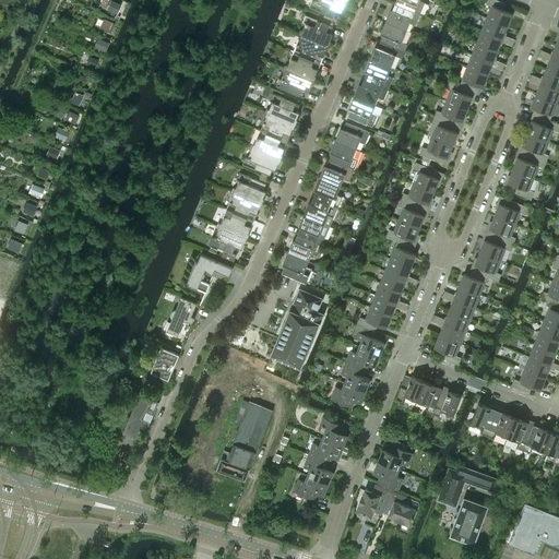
[(117,13),(121,4),(110,0),(108,0),(106,9),(117,13)]
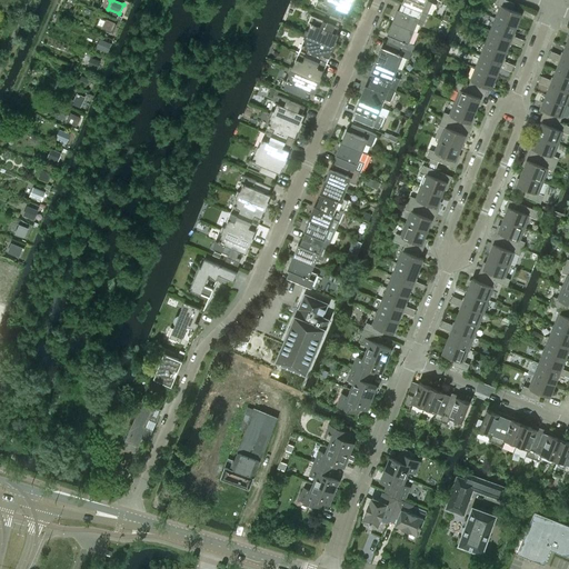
[(353,2),(349,0),(321,0),(321,1),(319,0),(318,0),(315,7),(343,19),(349,3),(352,5),(353,2)]
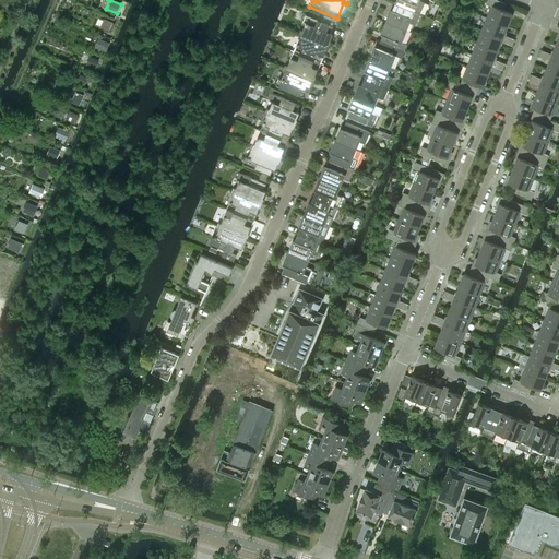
[(419,0),(400,0),(399,4),(420,14),(425,2),(419,0)]
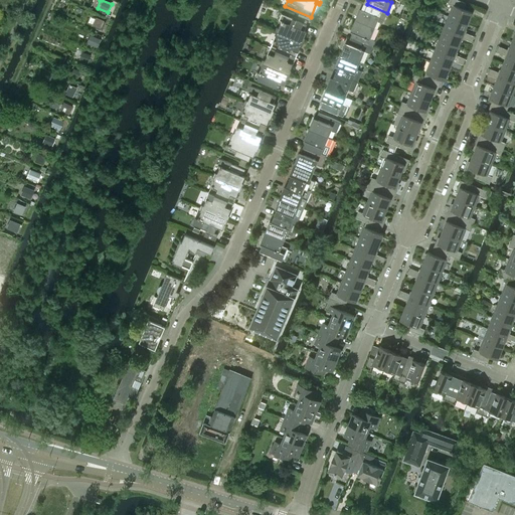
[(467,3),(458,0),(449,0),(448,3),(453,5),(449,16),(468,24),(473,12),(465,9),(467,3)]
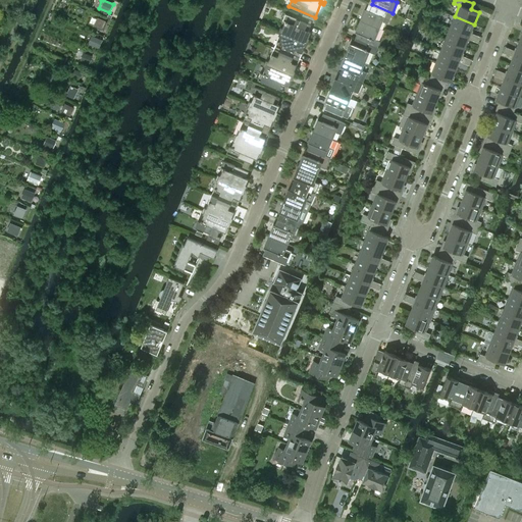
[(369,10),(367,9),(367,11),(366,10),(365,10),(364,11),(364,12),(359,21),(379,31),(383,21),(387,23),(393,13),(372,4),(369,10)]
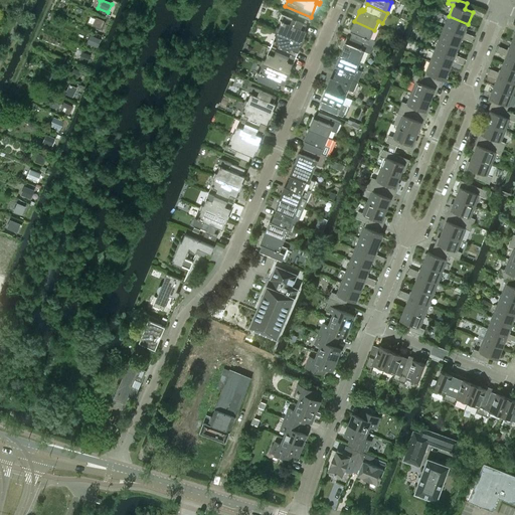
[(277,27),(275,30),(303,42),(304,39),(302,38),(307,24),(282,13),(280,20),(282,21),(279,28),(277,27)]
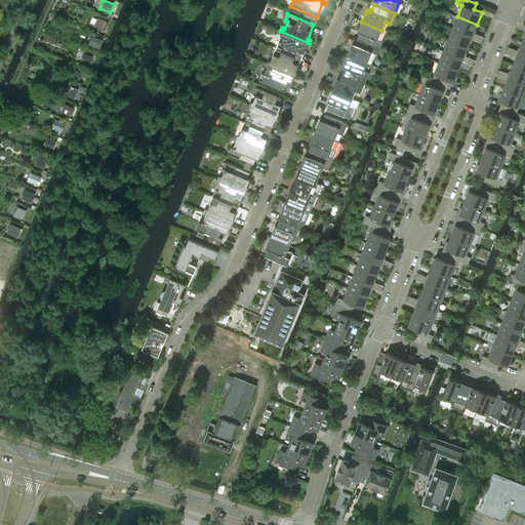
[(477,25),(457,16),(452,28),(473,36),(474,33),(477,25)]
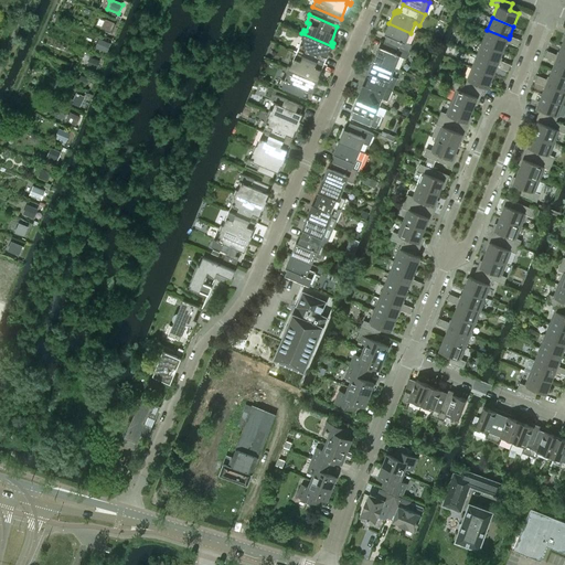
[(109,32),(114,22),(105,19),(100,29),(109,32)]
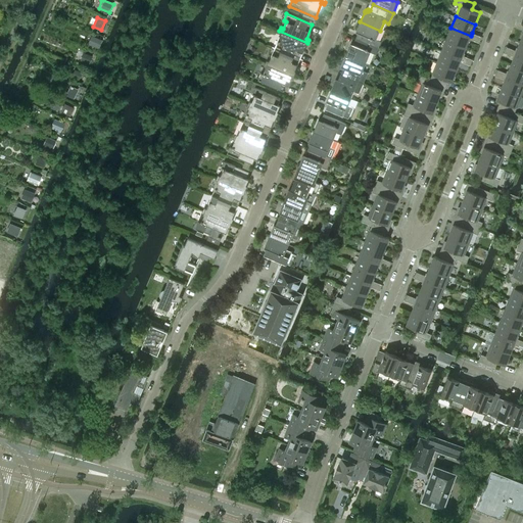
[(380,31),(360,21),(358,28),(358,29),(358,30),(358,31),(359,31),(359,33),(361,33),(358,39),(378,48),(381,42),(376,39),(380,31)]
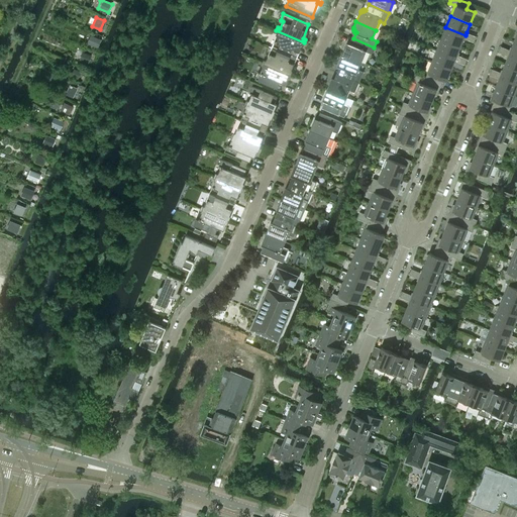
[(466,35),(445,27),(441,38),(460,46),(463,38),(469,40),(471,34),(467,32),(466,35)]
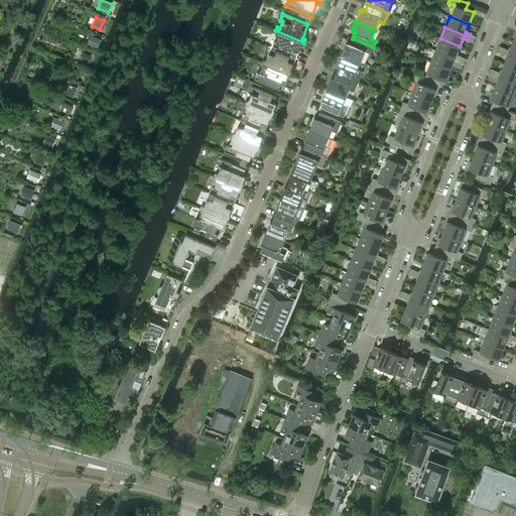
[(303,42),(275,30),(274,32),(277,33),(271,47),(294,56),(299,43),(302,44),(303,42)]
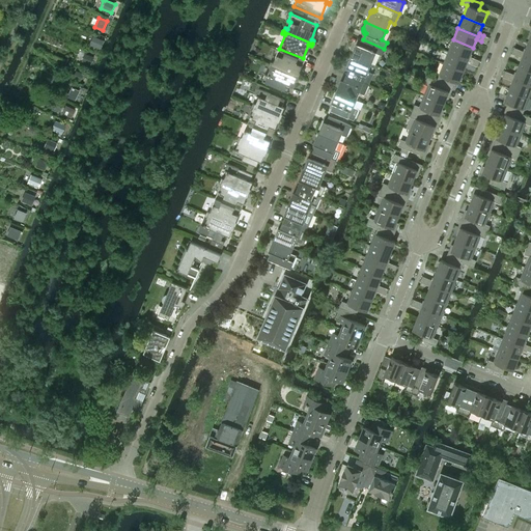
[(100,49),(103,39),(92,35),(89,45),(100,49)]
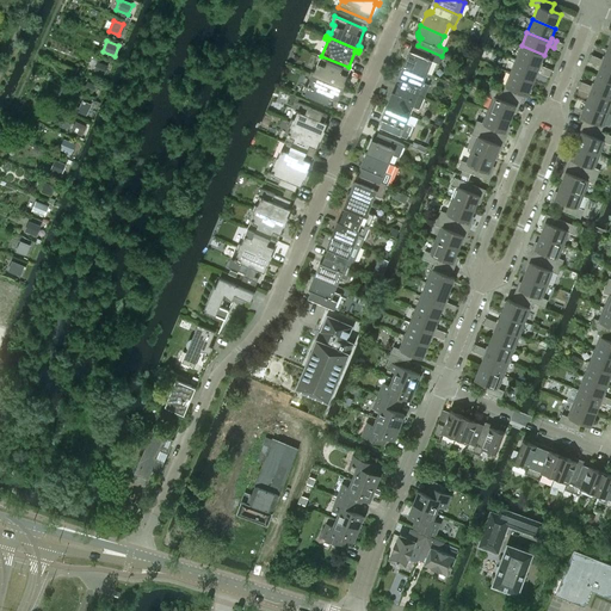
[(415,53),(413,51),(412,54),(411,54),(409,54),(408,54),(408,55),(406,62),(429,72),(433,61),(439,63),(442,56),(418,45),(415,53)]
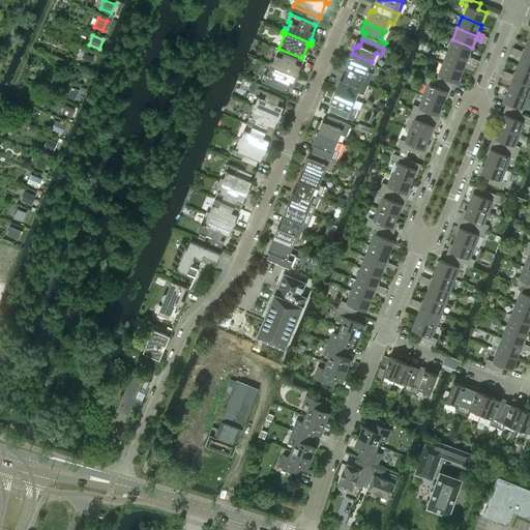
[(472,48),(452,39),(447,52),(468,59),(469,56),(472,48)]
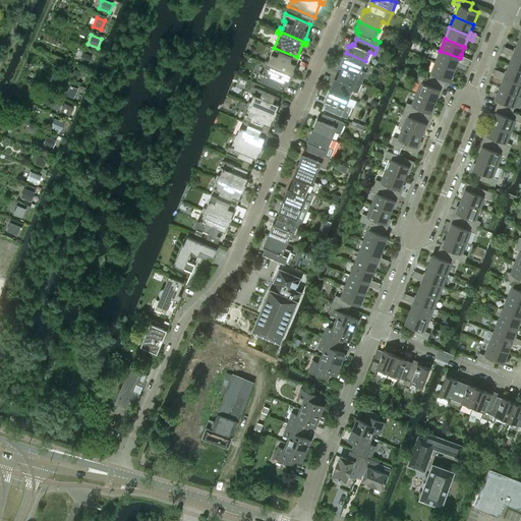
[(520,43),(518,43),(514,51),(510,49),(508,55),(512,56),(513,54),(520,56),(520,43)]
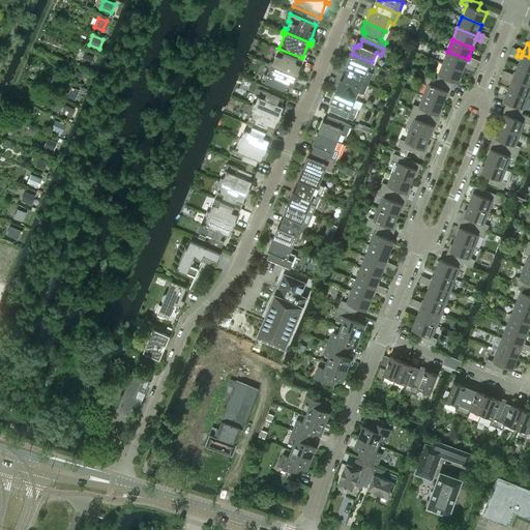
[(302,58),(278,49),(272,62),(270,61),(269,64),(297,76),(298,74),(296,72),(302,58)]
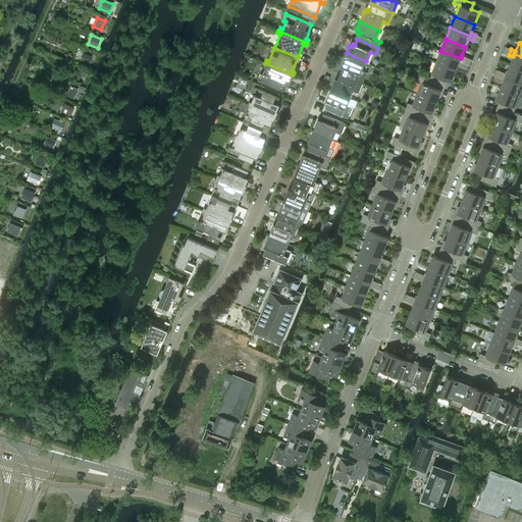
[(461,58),(440,51),(436,62),(456,69),(459,61),(464,63),(466,57),(462,55),(461,58)]
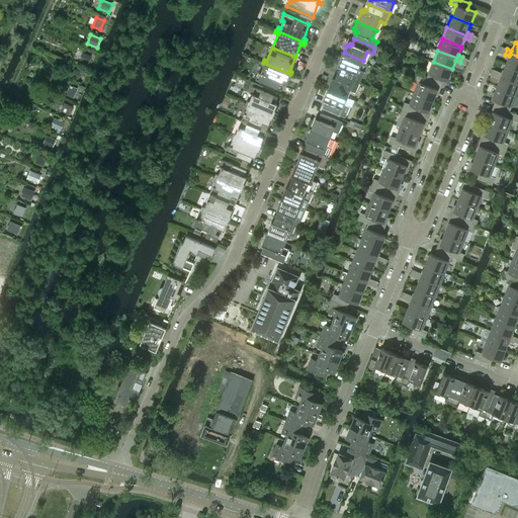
[(88,64),(91,55),(82,52),(79,61),(88,64)]
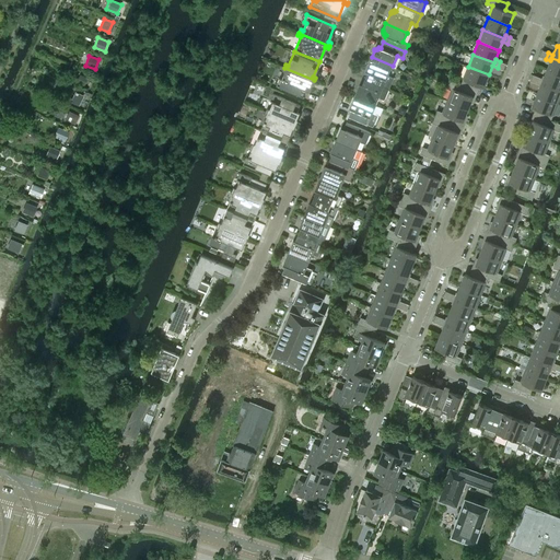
[(372,57),(366,67),(366,68),(366,69),(368,69),(368,70),(369,71),(368,72),(370,73),(368,80),(389,89),(394,78),(388,76),(393,66),(372,57)]
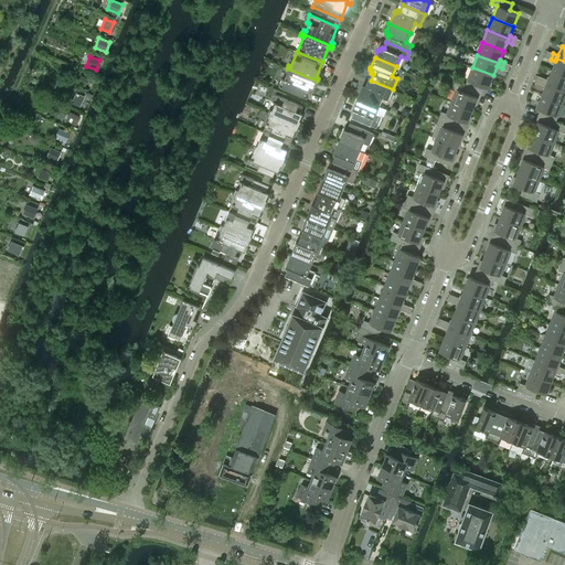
[(564,61),(556,59),(555,61),(552,71),(564,75),(564,61)]
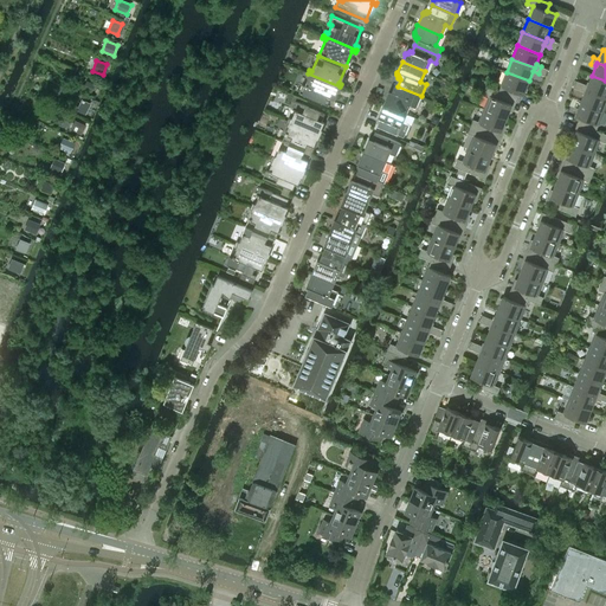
[(529,81),(507,72),(498,91),(517,100),(520,94),(523,95),(529,81)]
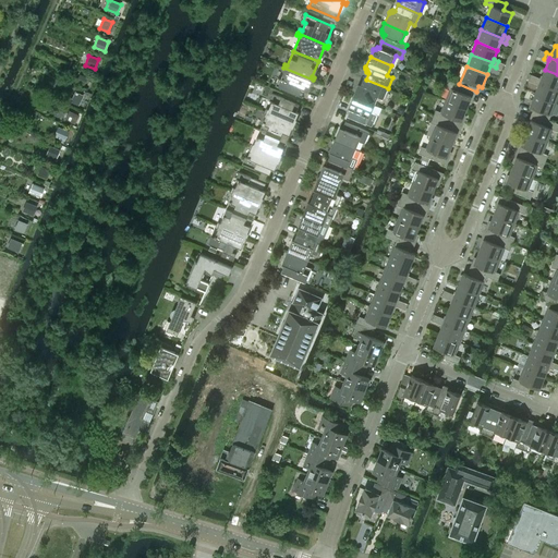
[(313,80),(283,68),(282,70),(284,71),(281,80),(279,79),(276,85),(303,97),(310,82),(312,83),(313,80)]
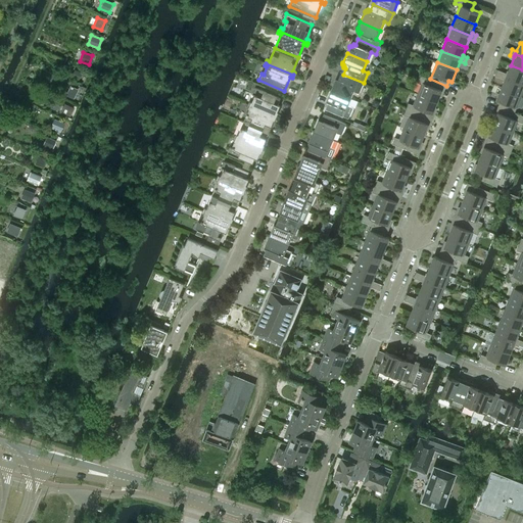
[(522,69),(511,65),(508,74),(503,72),(501,78),(505,80),(506,77),(522,83),(522,69)]
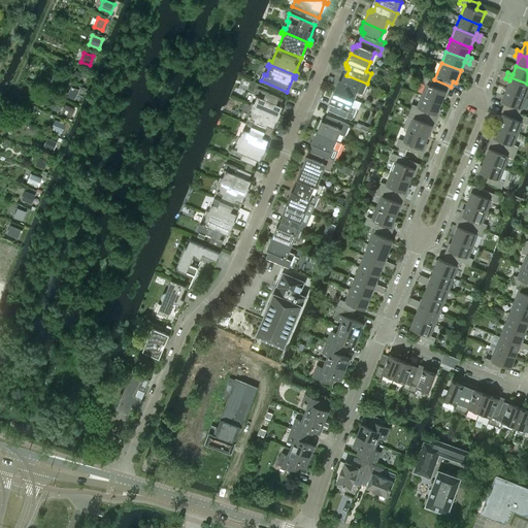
[(79,80),(83,73),(75,69),(71,77),(79,80)]
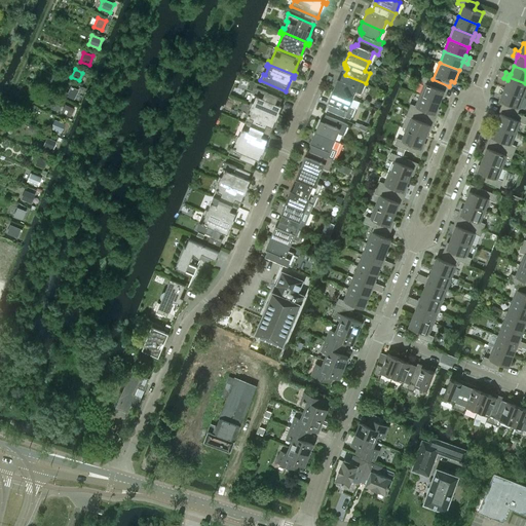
[(337,82),(336,82),(333,90),(353,99),(355,91),(361,94),(366,83),(345,75),(342,81),(340,80),(340,81),(339,81),(338,81),(337,82)]
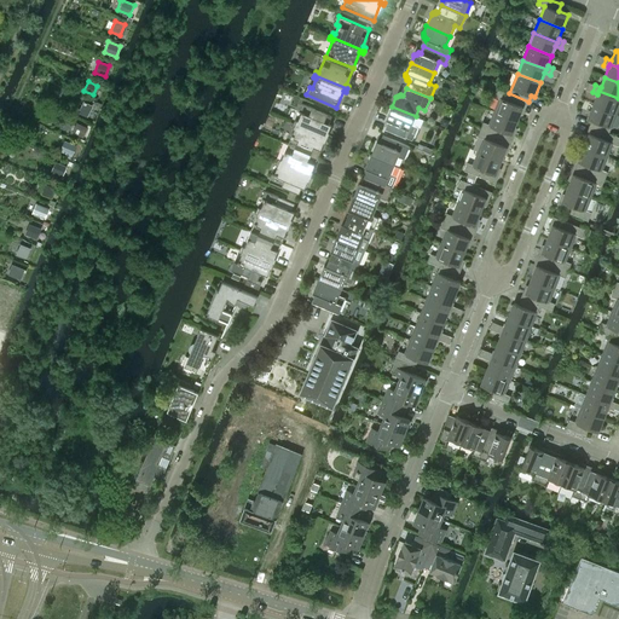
[(509,93),(497,88),(495,96),(499,98),(495,111),(518,121),(522,110),(525,111),(528,102),(509,93)]
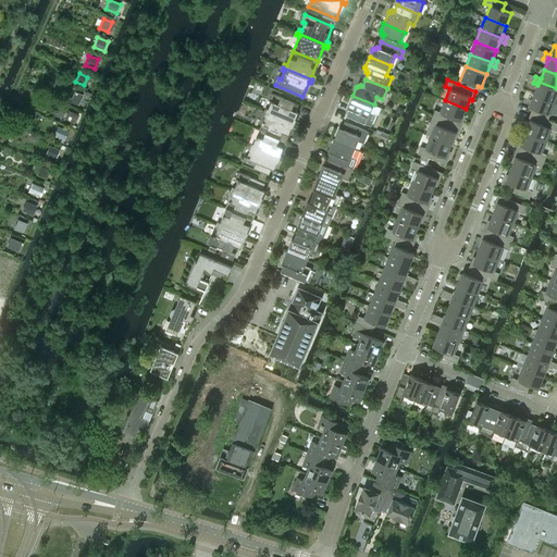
[(556,88),(539,82),(537,85),(534,94),(555,102),(556,97),(556,88)]
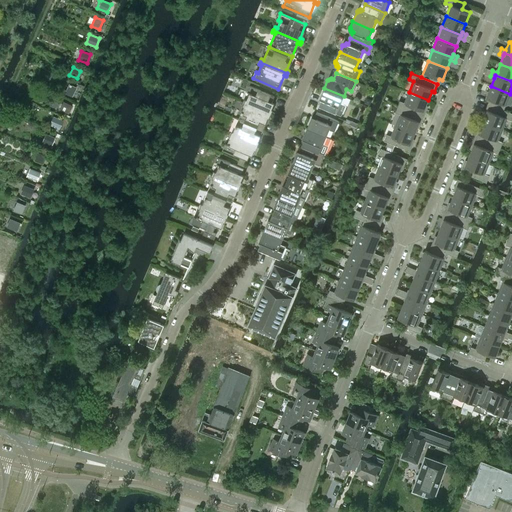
[(71,96),(75,86),(68,83),(63,93),(71,96)]
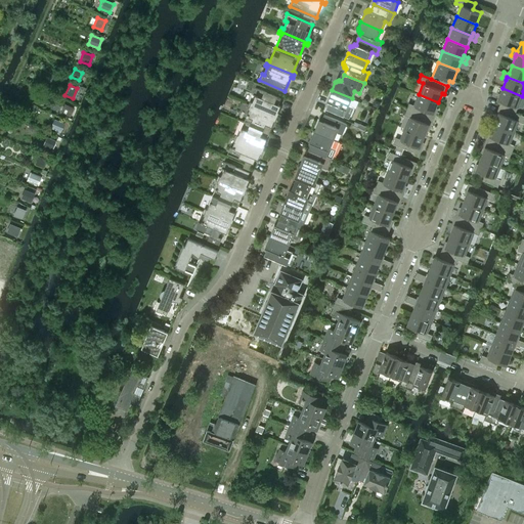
[(250,101),(249,104),(276,116),(277,114),(275,113),(281,98),(256,87),(253,94),(255,95),(252,102),(250,101)]
